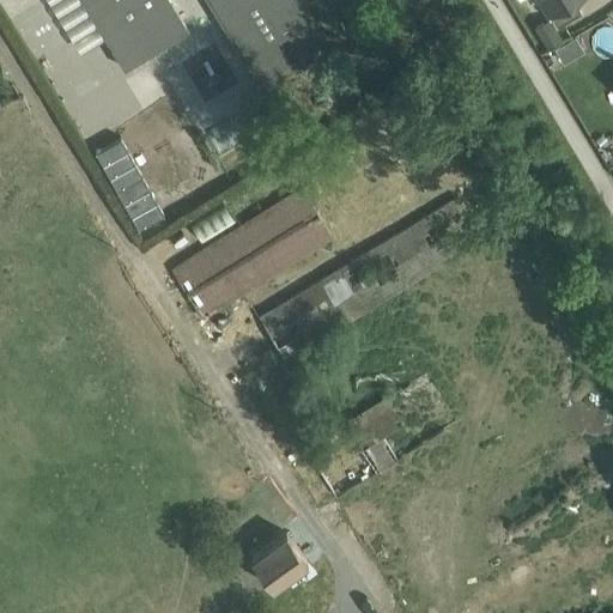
[(105,38),(82,0),(47,0),(80,54),(105,38)]
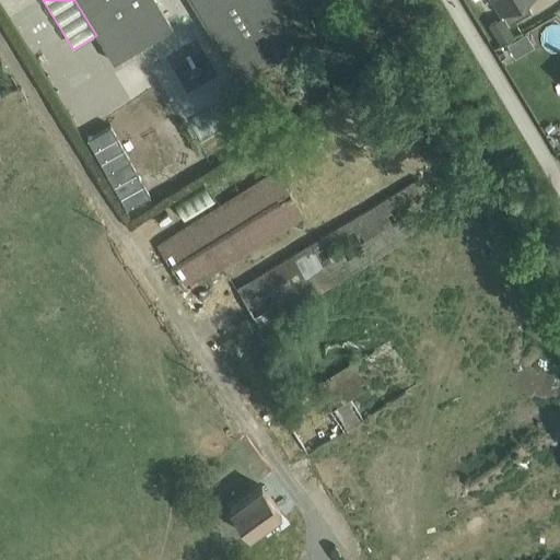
[(74,0),(96,35),(114,63),(172,27),(154,0),(74,0)]
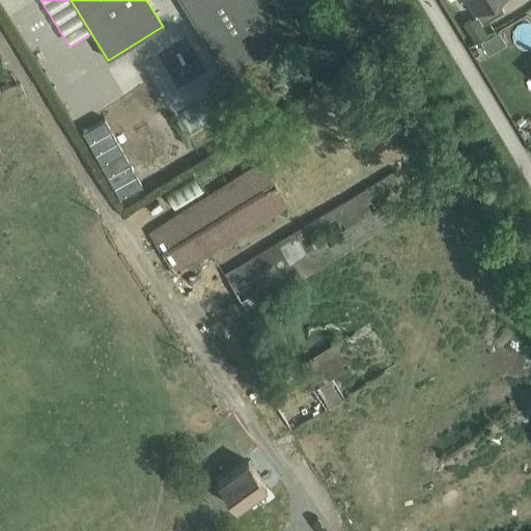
[(259,0),(178,0),(227,79),(285,43),(259,0)]
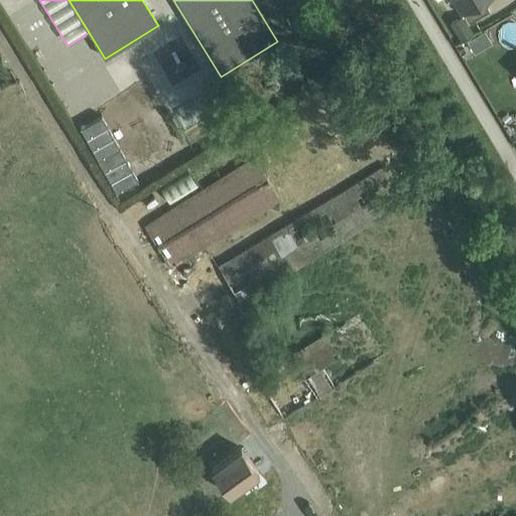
[(455,0),(469,22),(489,10),(483,0),(455,0)]
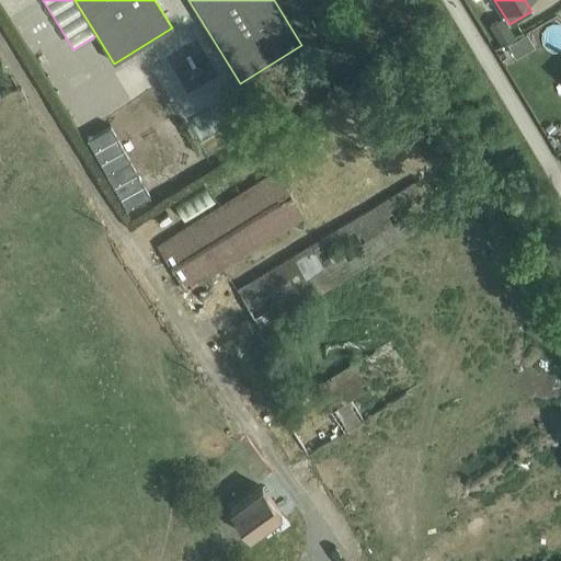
[(503,18),(491,25),(502,45),(515,36),(503,18)]
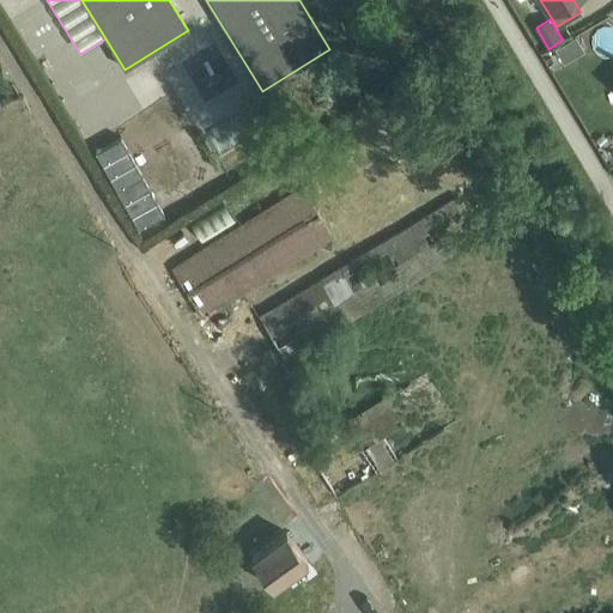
[(575,38),(556,50),(564,62),(583,50),(575,38)]
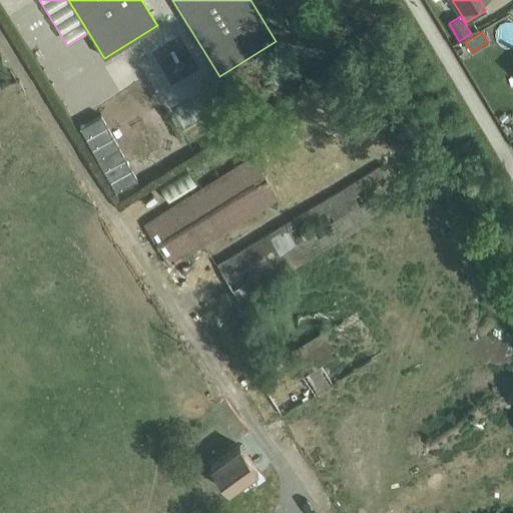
[(167,36),(143,50),(160,80),(184,67),(167,36)]
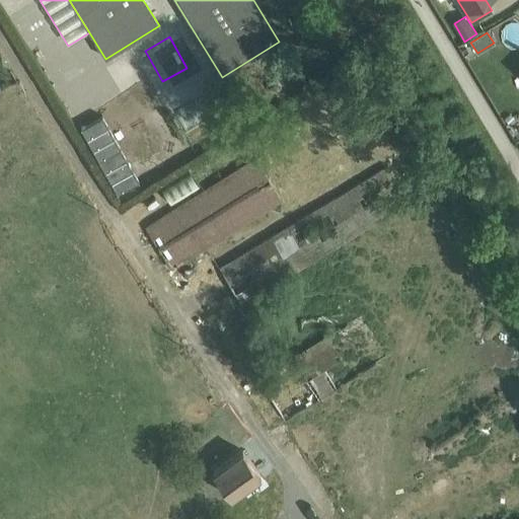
[(226,81),(212,89),(226,112),(239,102),(226,81)]
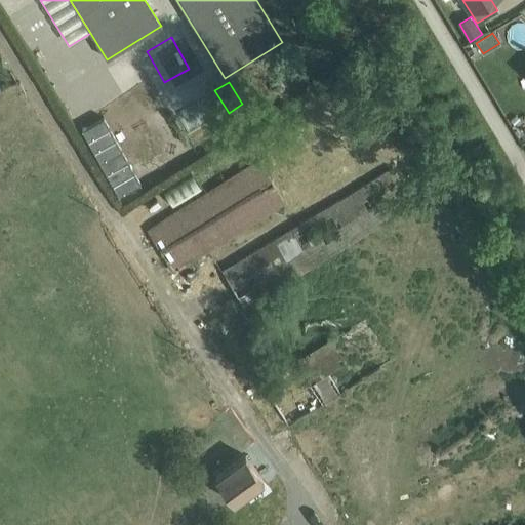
[(103,118),(82,129),(119,196),(139,185),(103,118)]
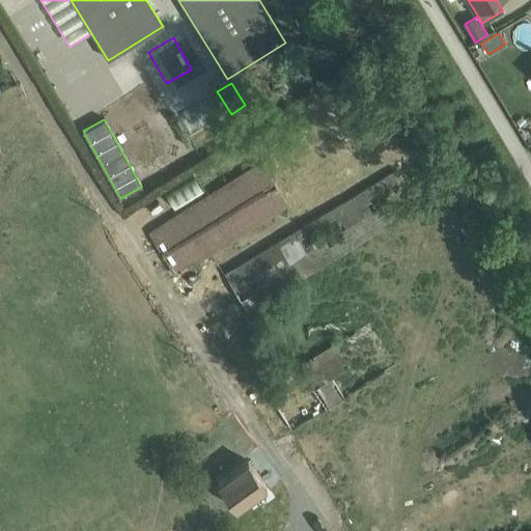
[(261,164),(148,234),(175,277),(288,206),(261,164)]
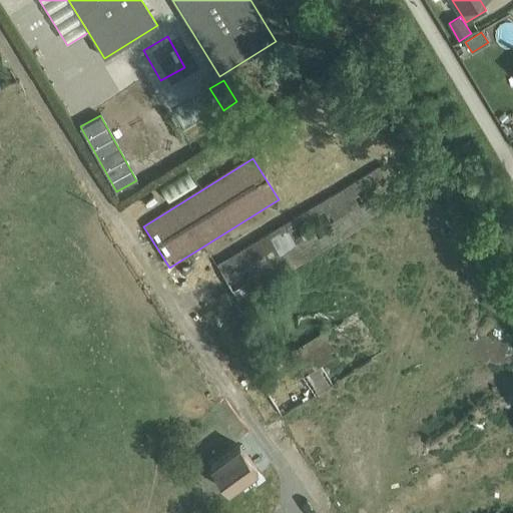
[(385,166),(217,268),(237,302),(405,200),(385,166)]
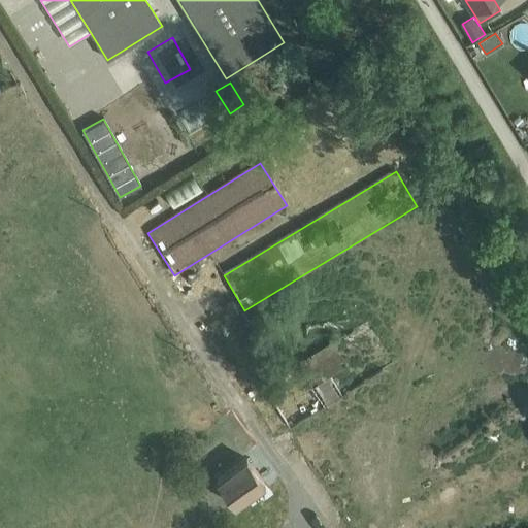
[(192,174),(163,192),(174,210),(203,193),(192,174)]
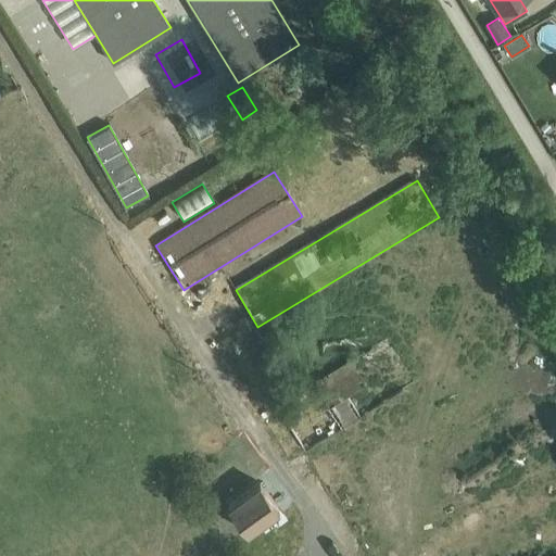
[(324,397),(351,377),(336,357),(308,378),(324,397)]
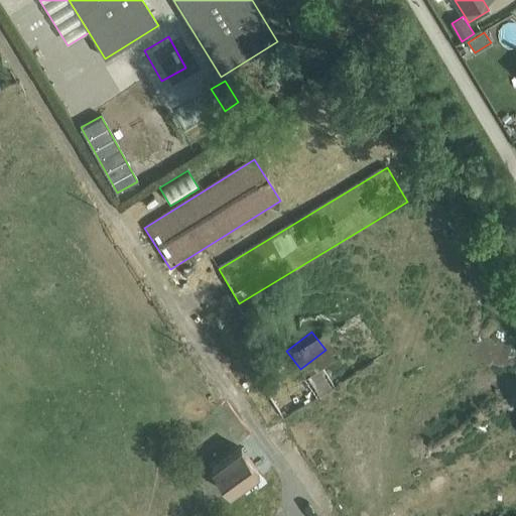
[(222,486),(245,515),(256,515),(263,511),(257,502),(253,505),(241,488),(262,473),(251,457),(249,455),(246,457),(241,449),(212,472),(222,486)]
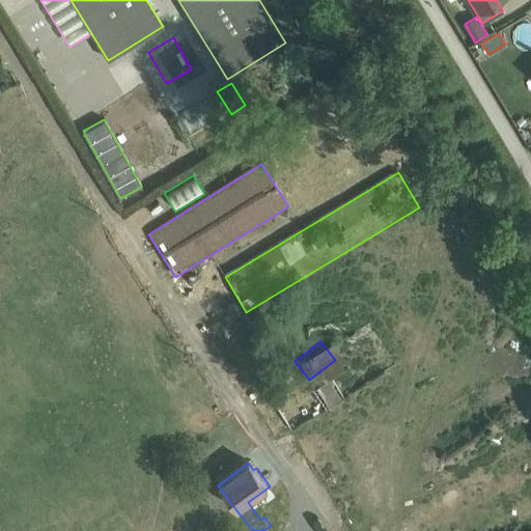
[(252,530),(228,500),(215,509),(223,520),(221,522),(227,530),(252,530)]
